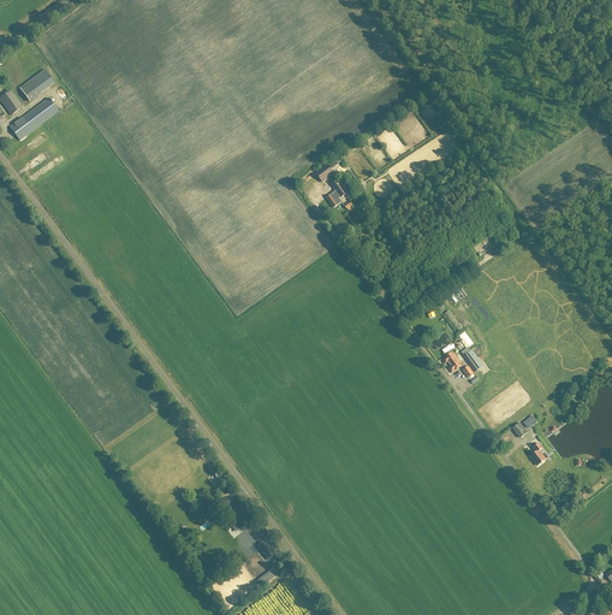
[(41,70),(25,81),(16,88),(25,101),(51,82),(41,70)]
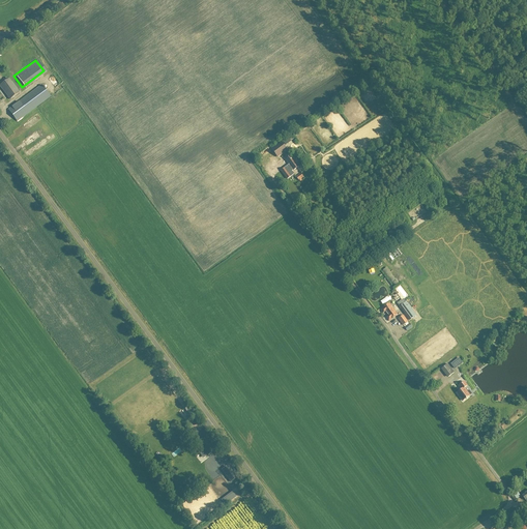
[(0,90),(6,99),(17,92),(5,78),(0,82),(0,90)]
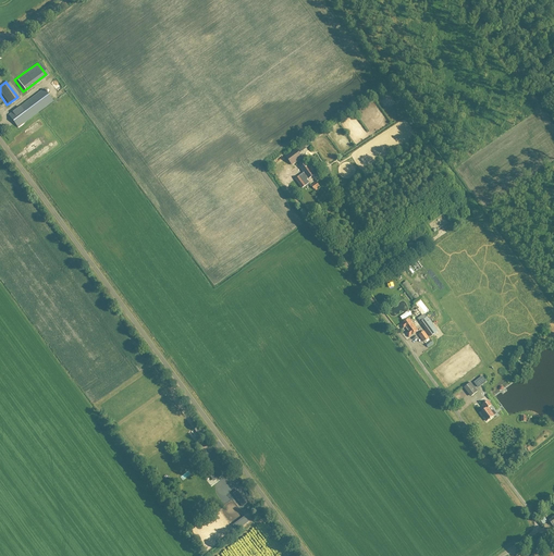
[(5,114),(14,126),(49,101),(40,88),(5,114)]
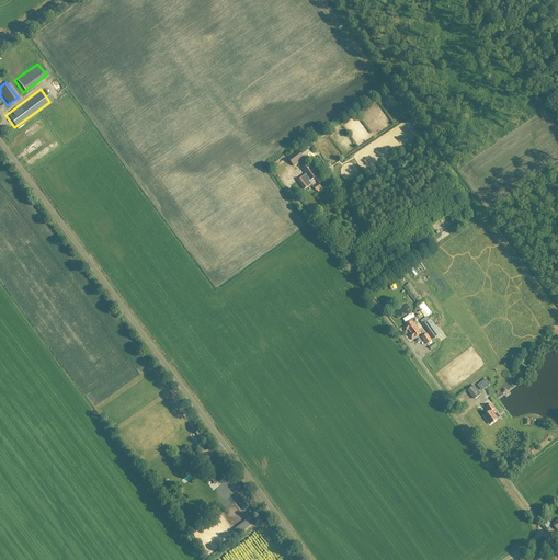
[(284,158),(291,166),(300,158),(294,150),(284,158)]
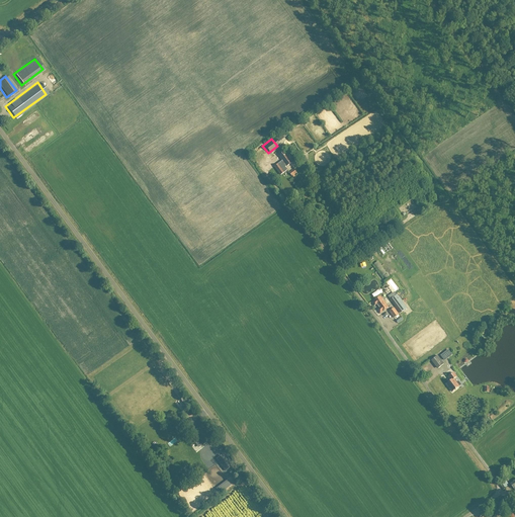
[(282,166),(283,165),(283,166),(288,162),(281,152),(276,155),(279,160),(271,166),(277,174),(284,169),(282,166)]
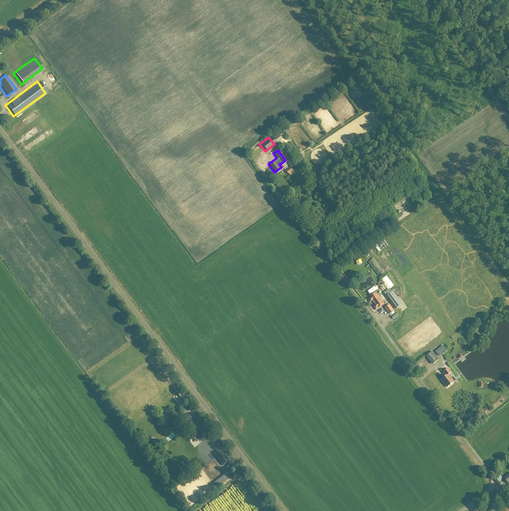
[(380,276),(388,287),(392,284),(384,273),(380,276)]
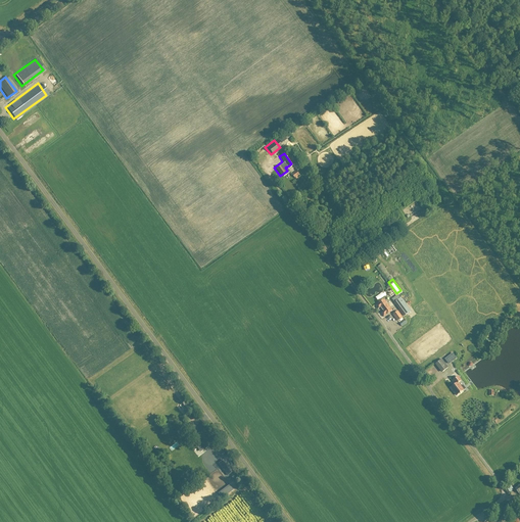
[(391,302),(402,316),(407,312),(396,297),(391,302)]
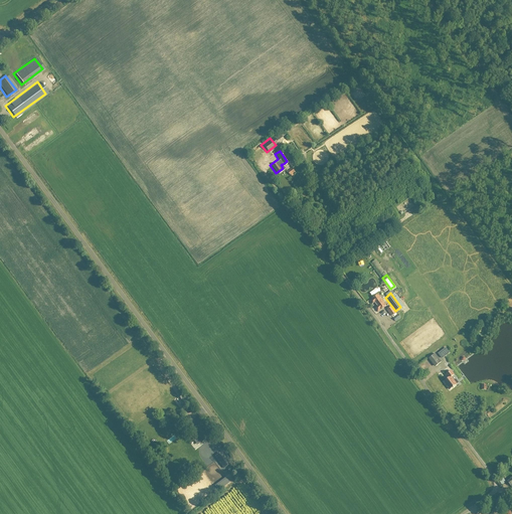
[(374,294),(368,299),(366,300),(369,304),(372,303),(374,306),(372,308),(374,312),(383,305),(374,294)]
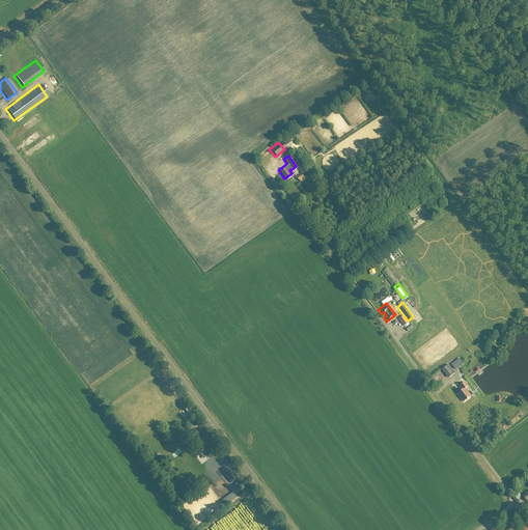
[(395,318),(400,325),(406,322),(400,315),(395,318)]
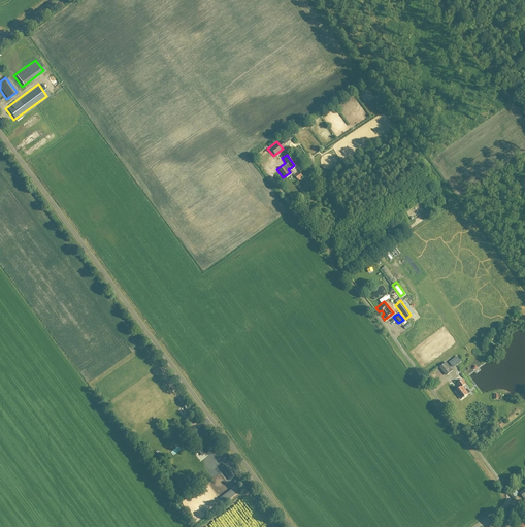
[(443,362),(437,366),(444,374),(449,370),(443,362)]
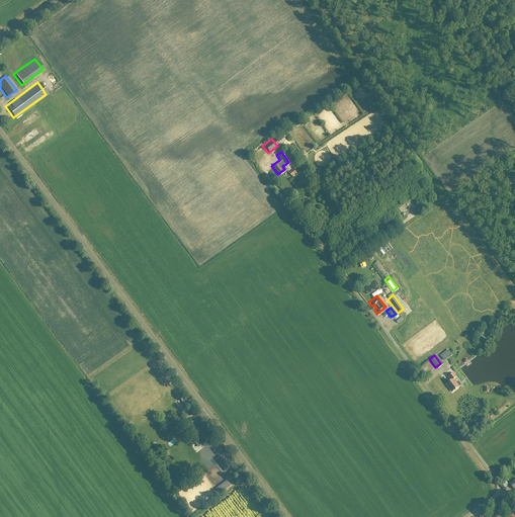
[(457,384),(455,381),(453,382),(450,378),(453,376),(450,372),(445,376),(448,379),(443,383),(449,392),(452,389),(452,390),(453,389),(455,386),(457,384)]
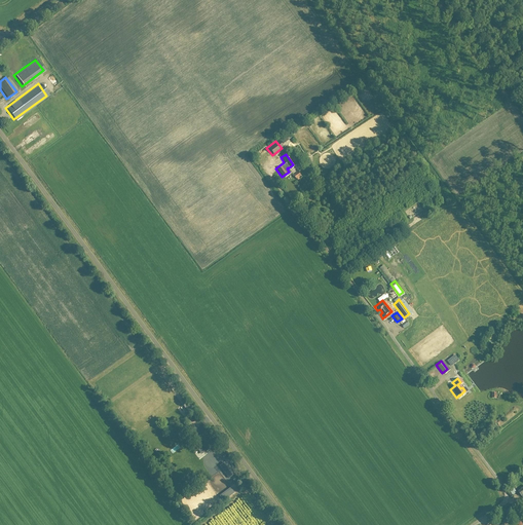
[(204,441),(198,434),(192,439),(195,444),(196,443),(202,451),(210,446),(206,441),(204,441)]
